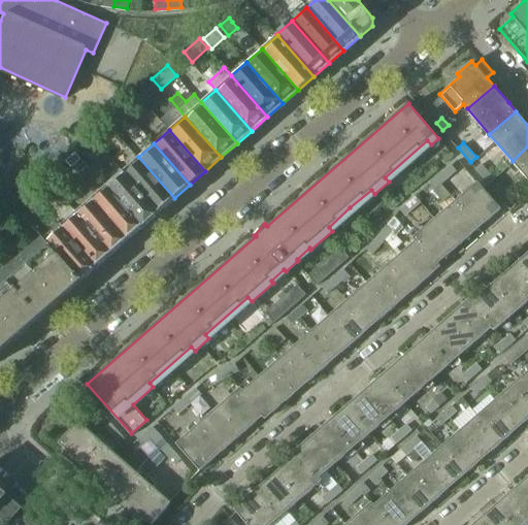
[(527,146),(513,161),(527,178),(527,146)]
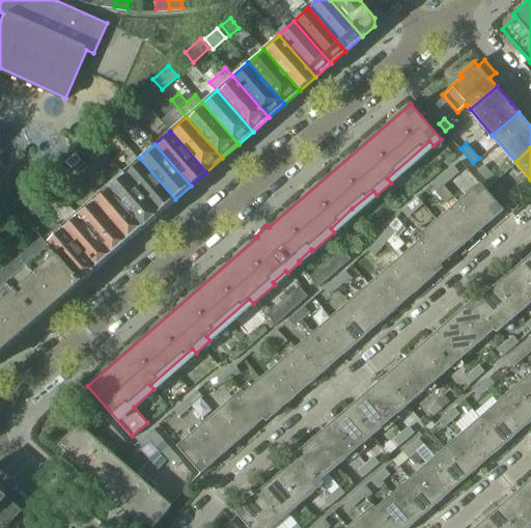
[(76,150),(65,159),(72,165),(81,157),(76,150)]
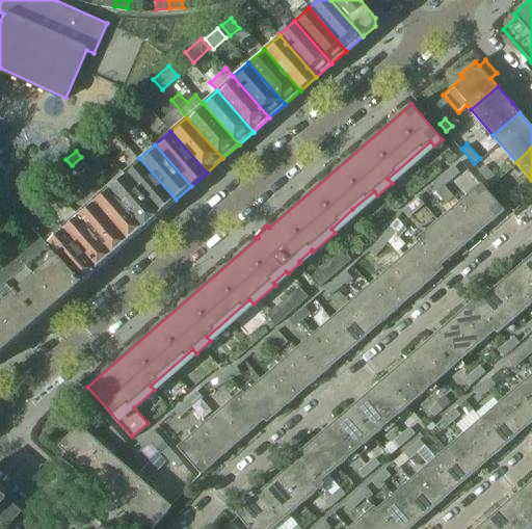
[(176,200),(139,158),(124,173),(160,213),(176,200)]
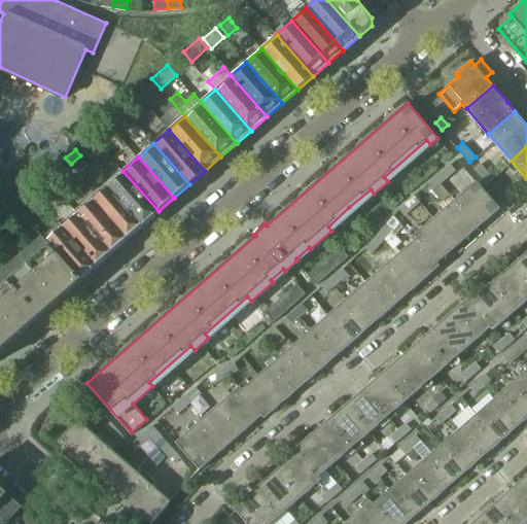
[(493,177),(480,162),(475,167),(487,182),(493,177)]
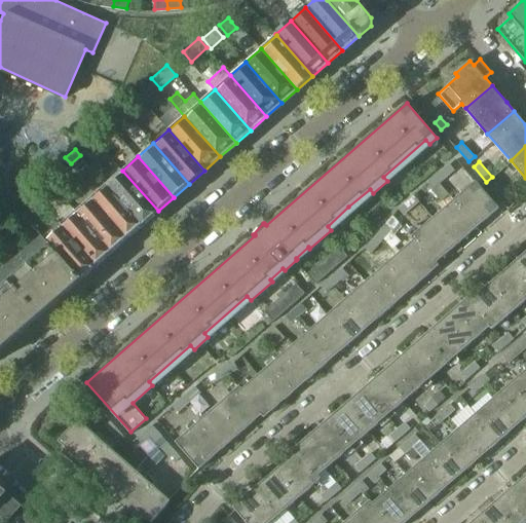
[(440,181),(454,169),(449,162),(435,176),(440,181)]
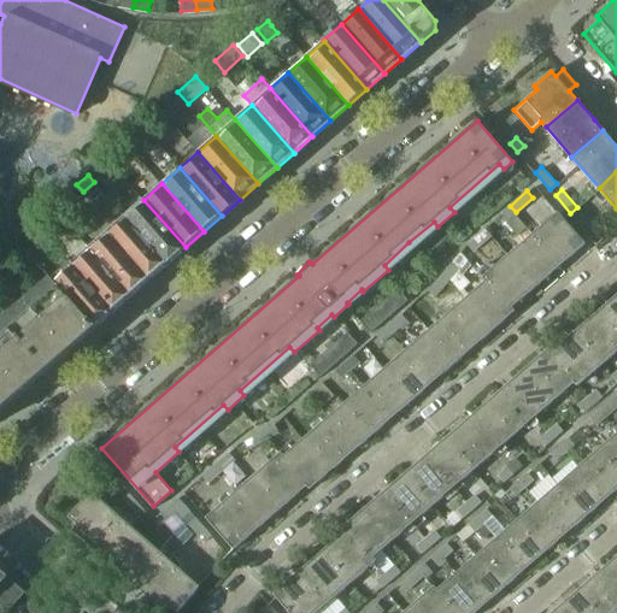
[(75,199),(68,192),(57,201),(64,208),(75,199)]
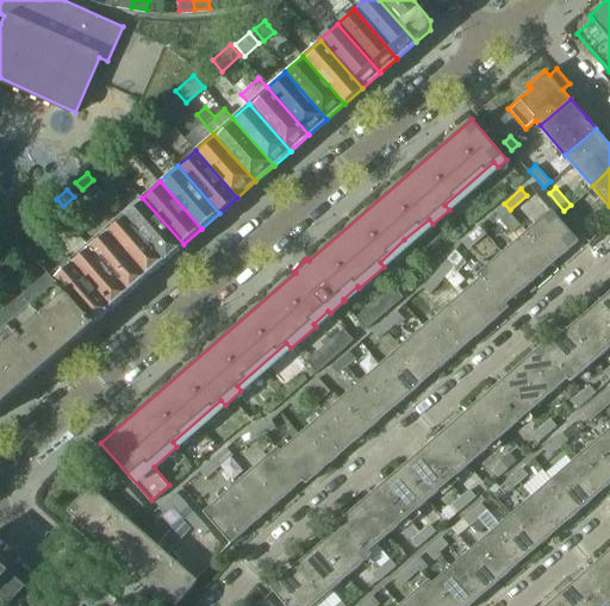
[(184,244),(142,198),(124,212),(166,260),(184,244)]
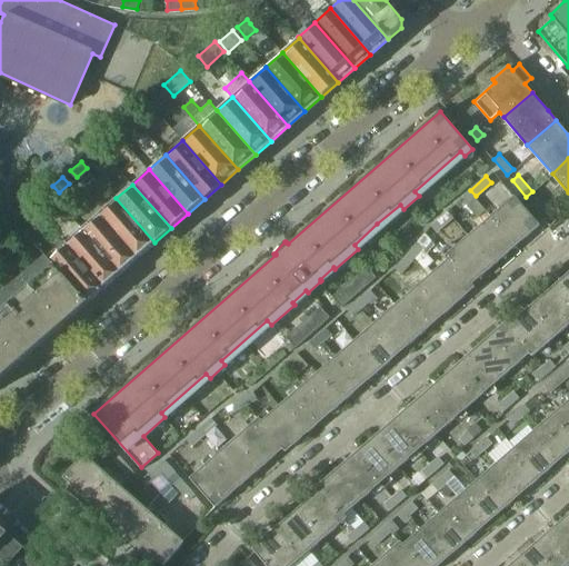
[(467,204),(476,196),(470,190),(461,197),(467,204)]
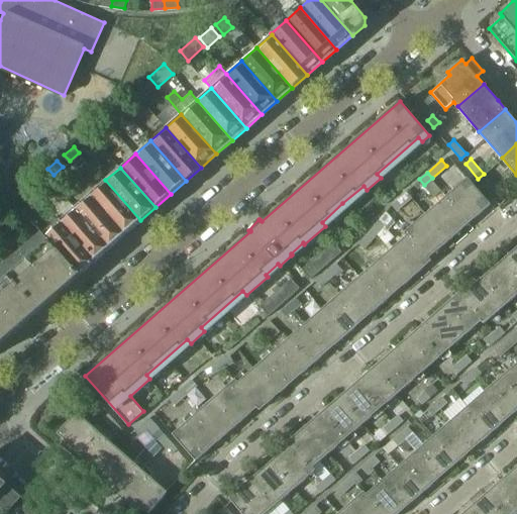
[(427,258),(428,257),(490,203),(468,177),(404,231),(407,234),(427,258)]
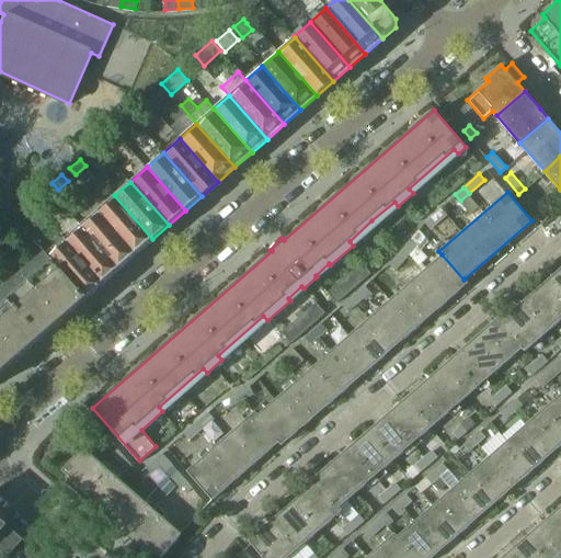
[(469,193),(460,201),(470,212),(479,205),(469,193)]
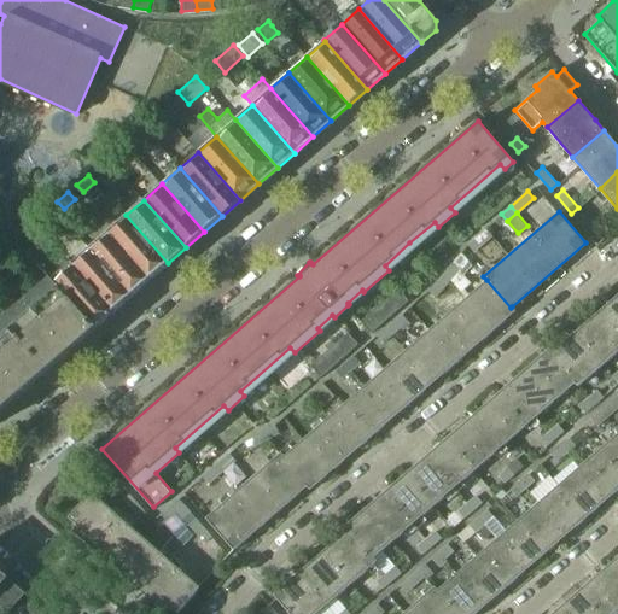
[(599,231),(583,212),(576,218),(592,237),(599,231)]
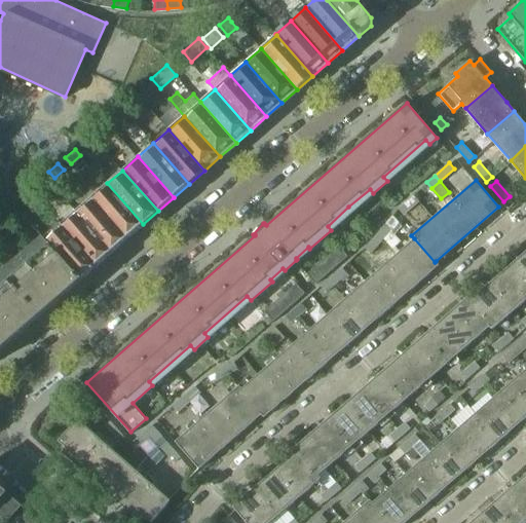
[(143,224),(107,183),(92,196),(127,237),(143,224)]
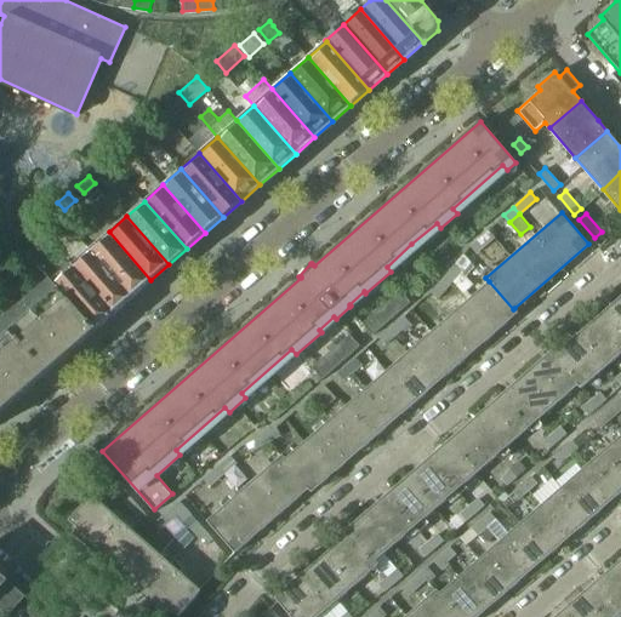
[(477,251),(494,235),(488,229),(471,245),(477,251)]
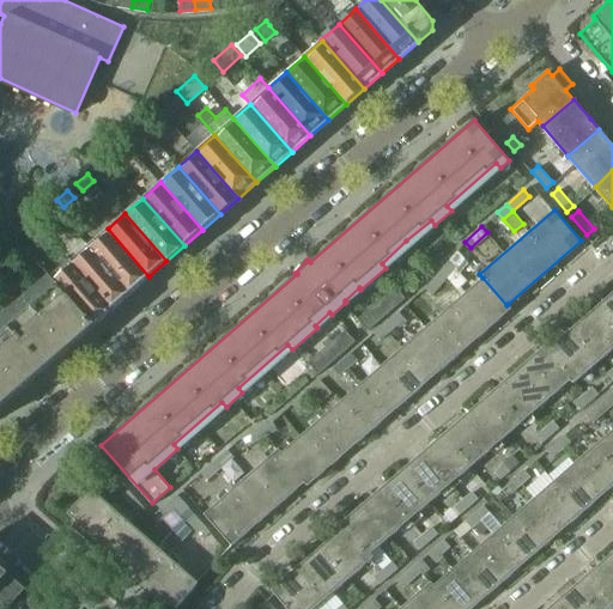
[(149,276),(108,229),(89,245),(129,293),(149,276)]
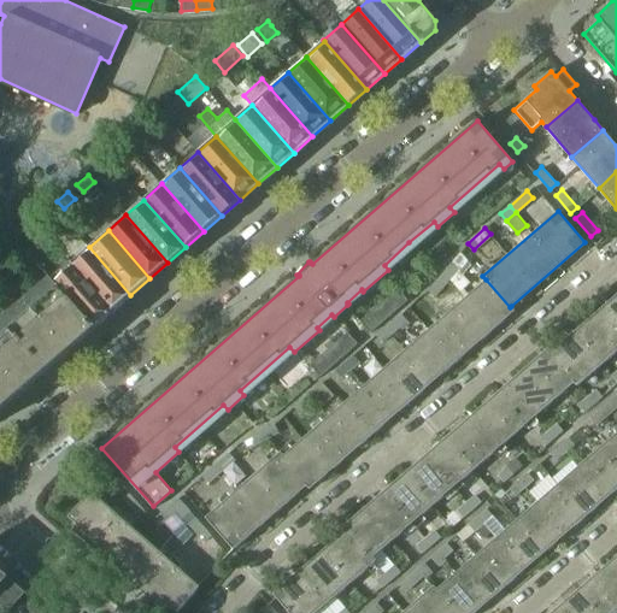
[(130,295),(89,247),(71,263),(113,311),(130,295)]
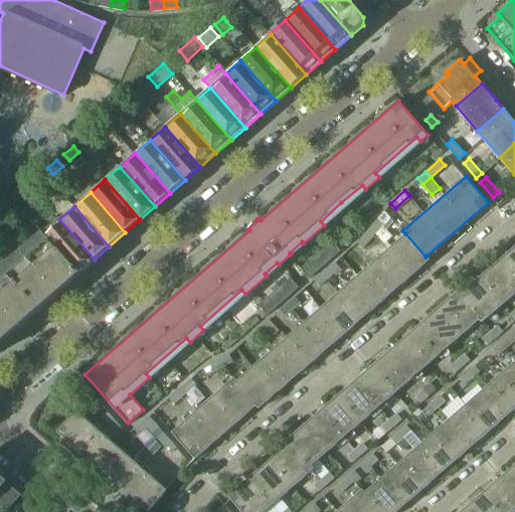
[(391,234),(382,223),(376,218),(369,227),(374,232),(375,231),(384,241),(391,234)]
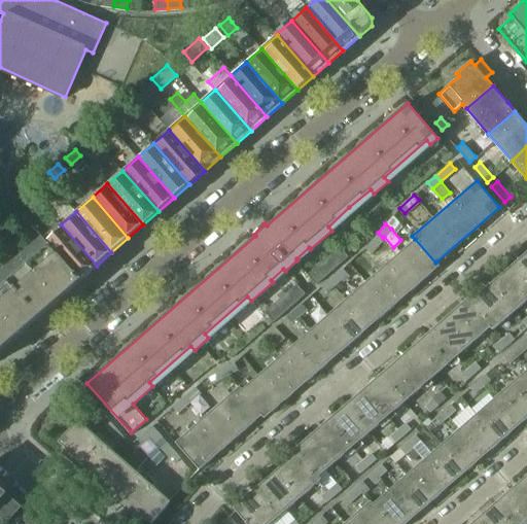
[(97,266),(61,224),(44,239),(79,280),(97,266)]
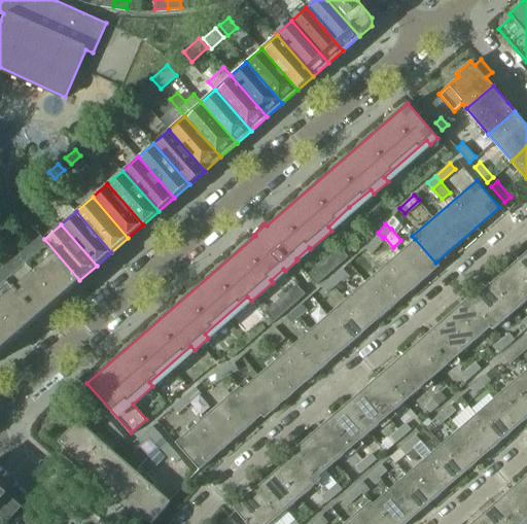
[(372,251),(383,238),(378,233),(366,246),(372,251)]
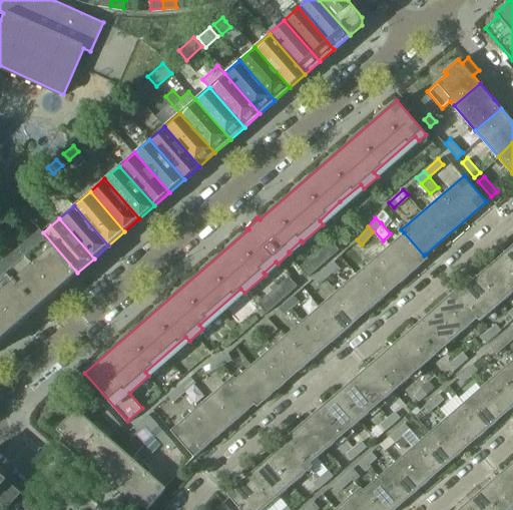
[(77,273),(43,232),(42,231),(33,239),(2,268),(37,308),(77,273)]
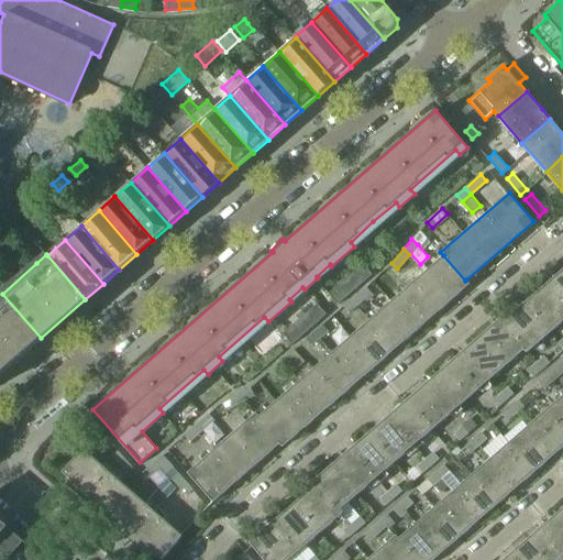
[(465,281),(443,255),(424,272),(450,299),(470,283),(466,280),(465,281)]
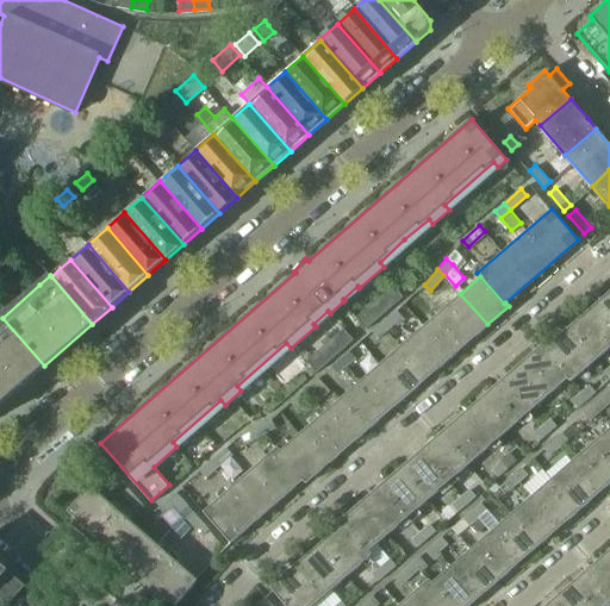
[(366,326),(403,294),(393,283),(355,316),(366,326)]
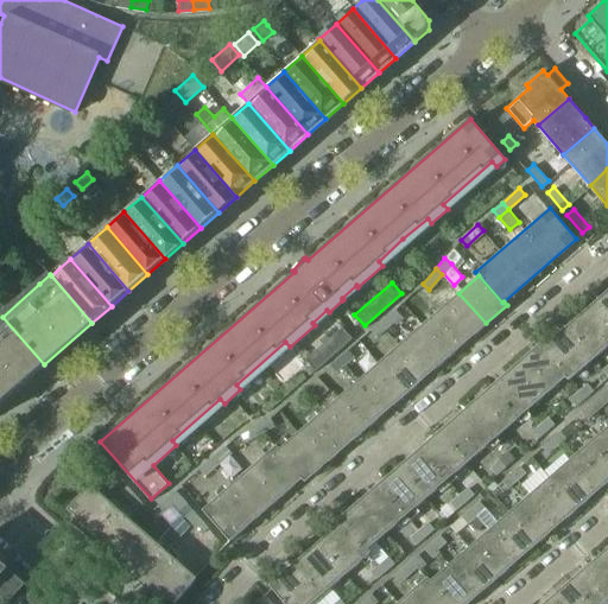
[(607,290),(591,305),(607,324),(607,290)]
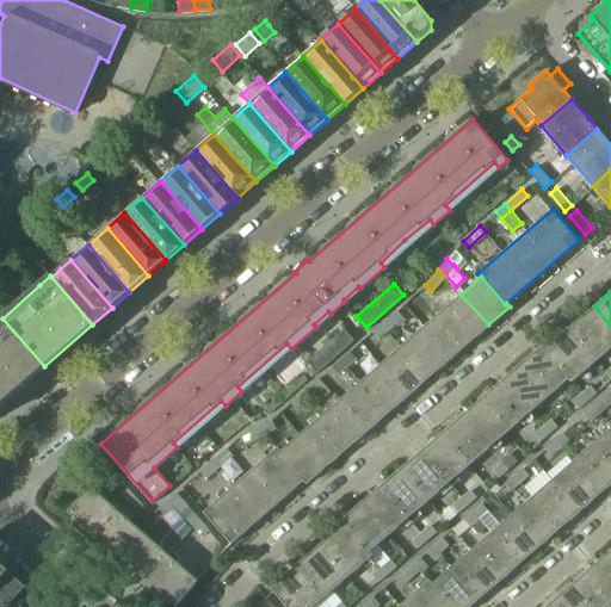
[(488,324),(461,295),(442,311),(468,341),(488,324)]
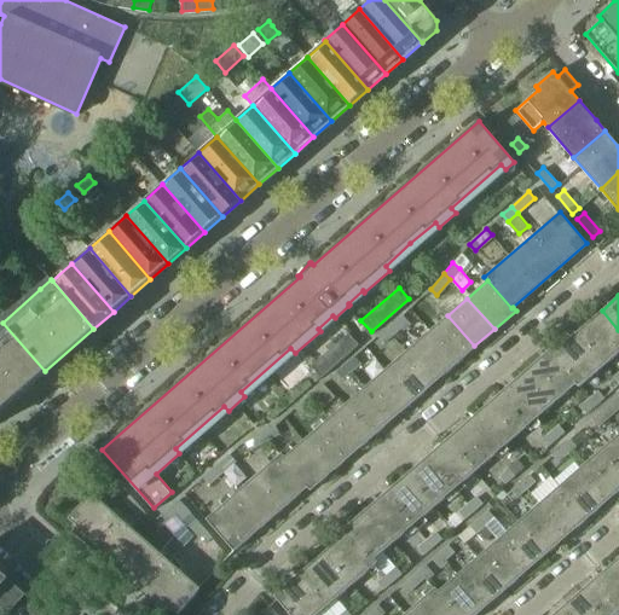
[(618,349),(618,330),(602,311),(577,332),(605,364),(618,349)]
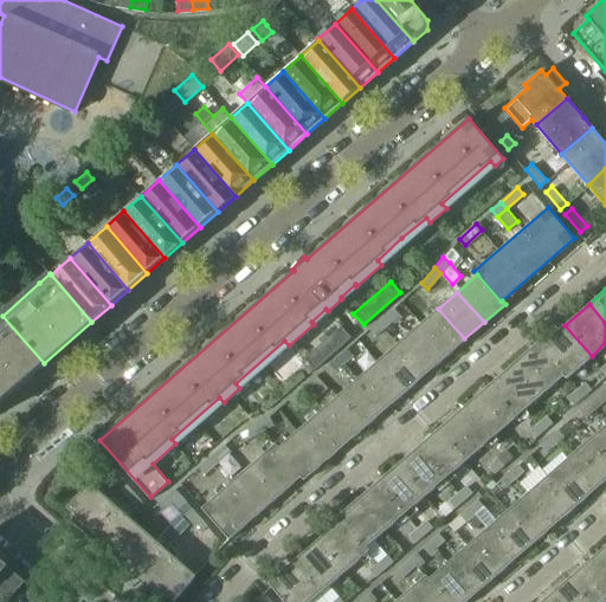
[(401,316),(400,314),(394,306),(380,319),(385,325),(393,319),(395,322),(401,316)]
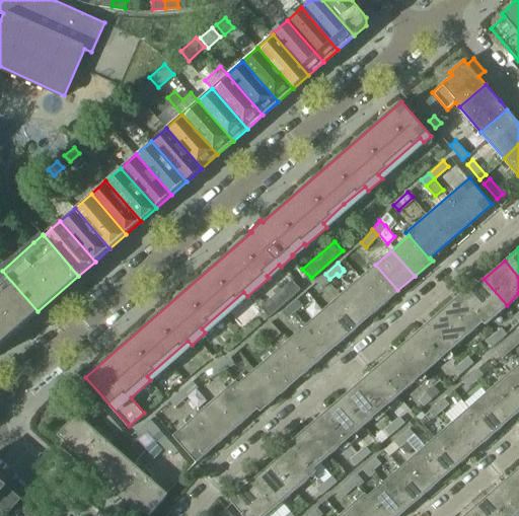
[(397,290),(375,265),(359,279),(381,305),(397,290)]
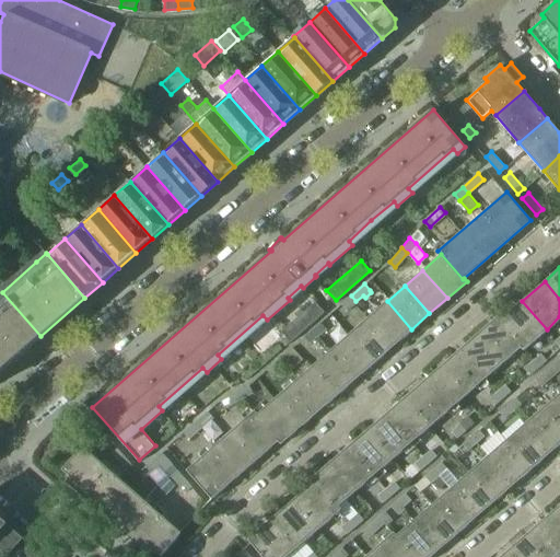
[(41,336),(2,292),(0,293),(0,368),(1,370),(41,336)]
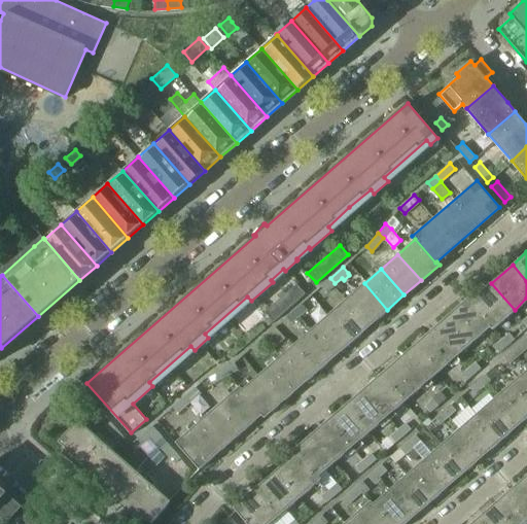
[(326,290),(335,283),(330,278),(321,285),(326,290)]
